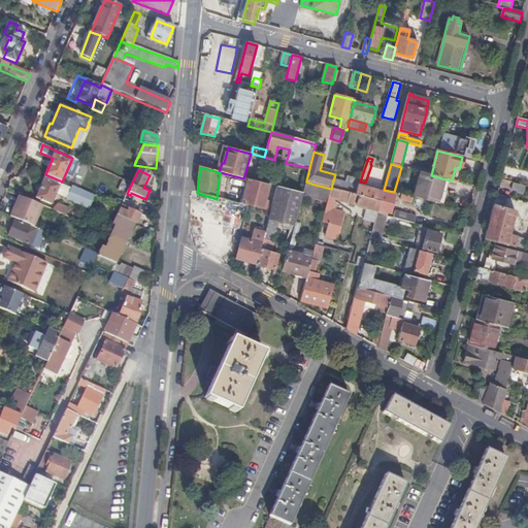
[(416,198),(436,203),(442,178),(431,175),(426,173),(423,186),(419,185),(416,198)]
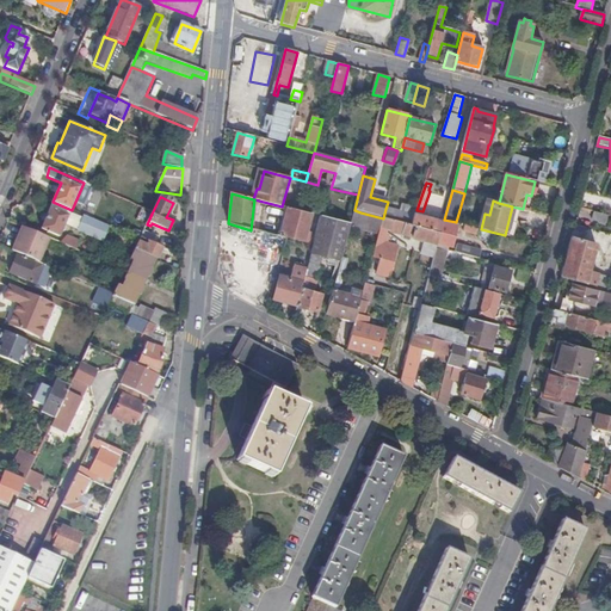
[(72,210),(53,202),(53,203),(41,230),(60,238),(72,210)]
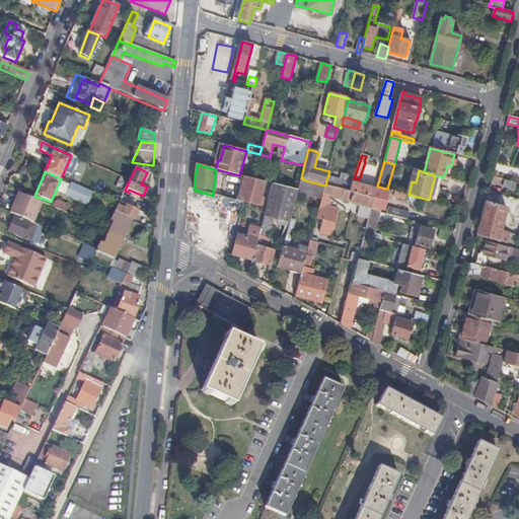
[(327,177),(325,186),(350,192),(354,182),(353,182),(354,178),(341,175),(340,180),(327,177)]
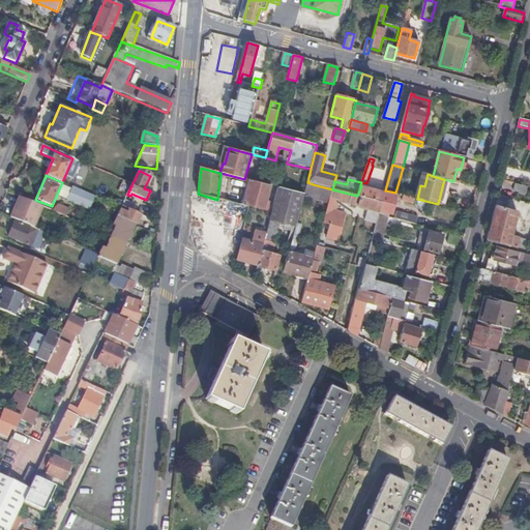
[(131,185),(123,181),(118,192),(126,196),(127,195),(131,185)]
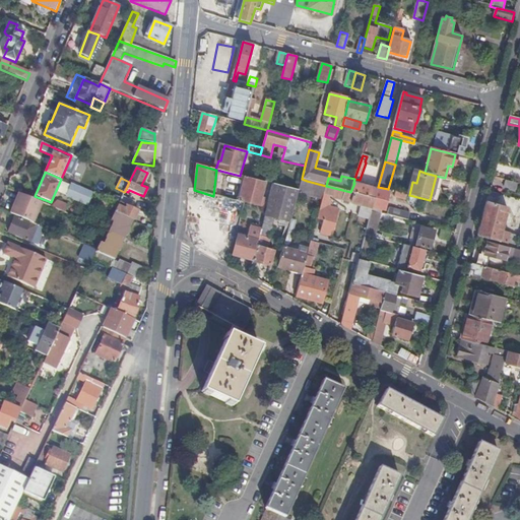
[(239,202),(245,204),(267,210),(268,204),(260,202),(265,183),(246,178),(239,202)]
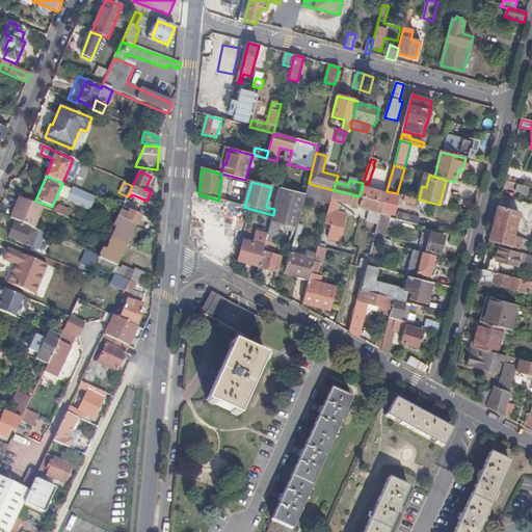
[(334,190),(314,185),(314,190),(317,191),(316,197),(330,201),(334,190)]
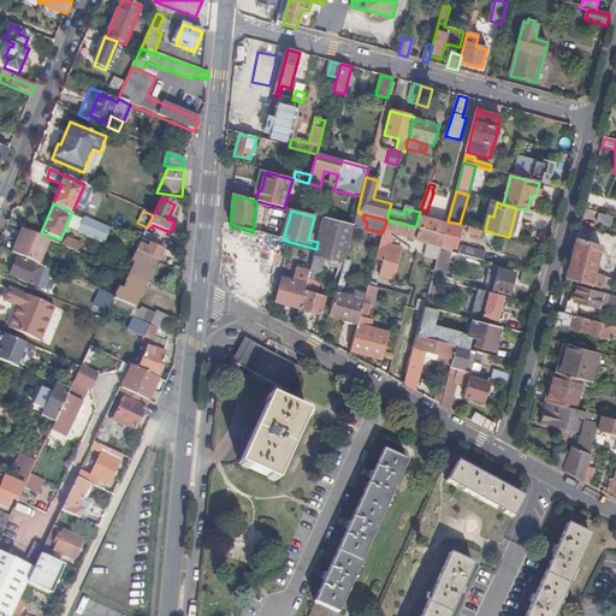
[(614,219),(599,215),(597,223),(611,226),(614,219)]
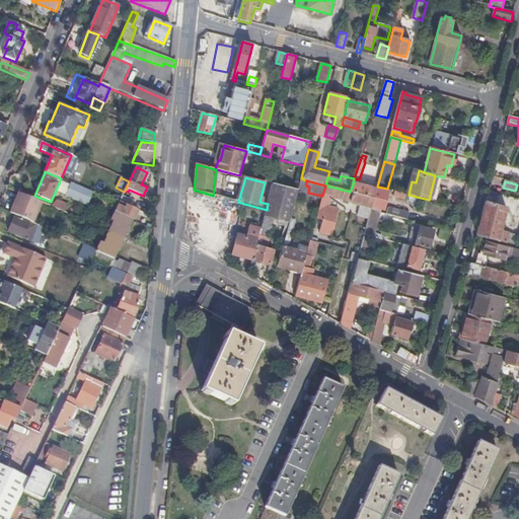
[(354,182),(350,192),(374,198),(377,189),(368,187),(364,186),(354,182)]
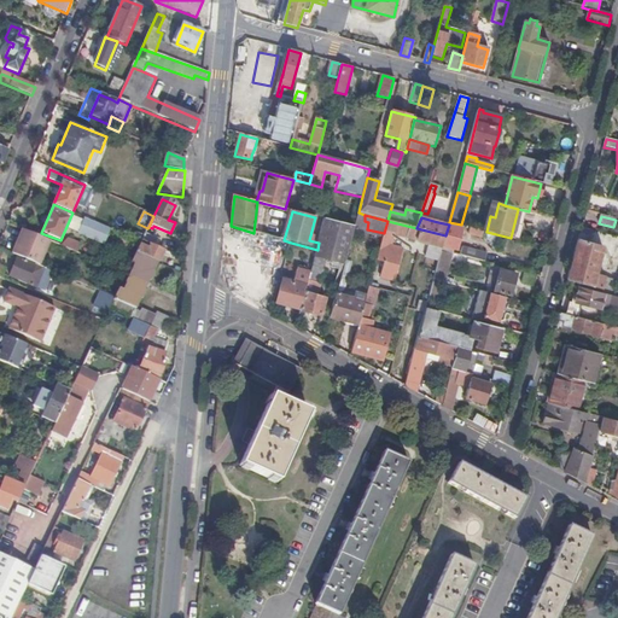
[(104,245),(110,229),(86,219),(79,234),(104,245)]
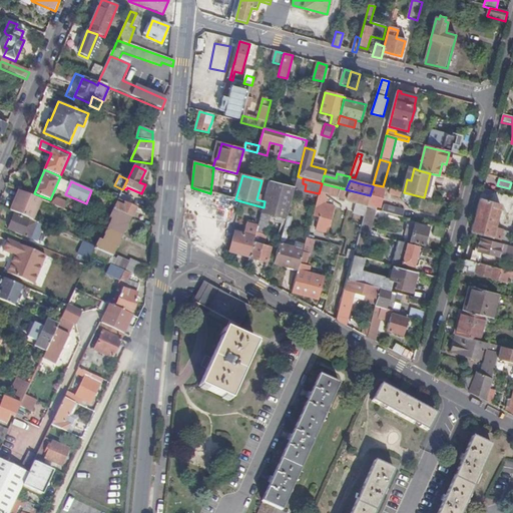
[(265,201),(264,207),(260,221),(269,223),(271,214),(277,216),(275,223),(281,224),(279,230),(284,231),(284,230),(287,217),(295,189),(270,182),(265,201)]
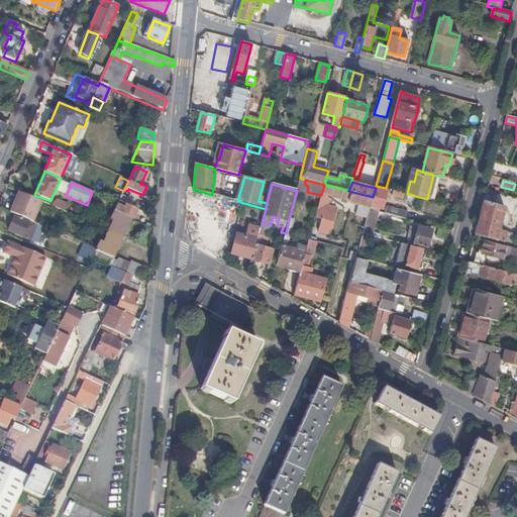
[(324,185),(321,195),(315,218),(323,220),(328,201),(325,200),(327,194),(331,196),(331,197),(371,207),(373,197),(348,191),(324,185)]
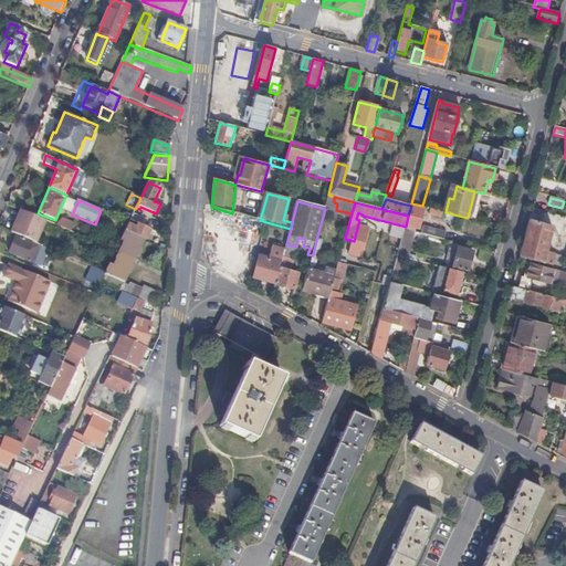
[(408,216),(406,227),(405,230),(416,232),(417,229),(419,229),(423,209),(411,206),(408,216)]
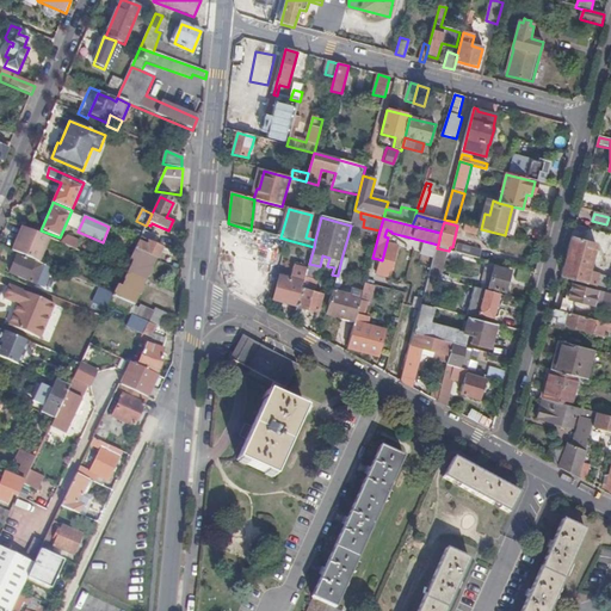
[(479,228),(466,224),(464,232),(477,235),(479,228)]
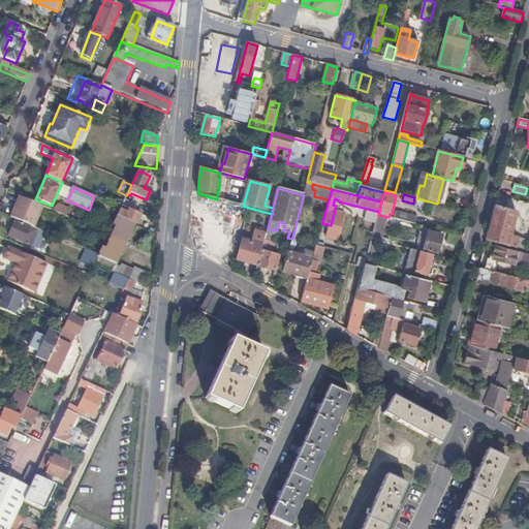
[(16,220),(34,227),(42,207),(19,197),(10,217),(16,220)]
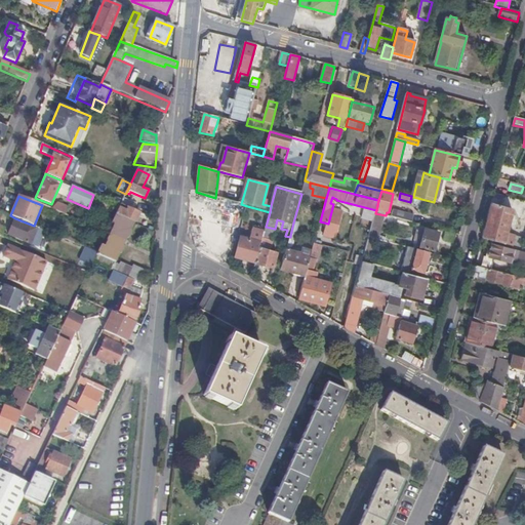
[(136,205),(123,199),(120,205),(133,211),(136,205)]
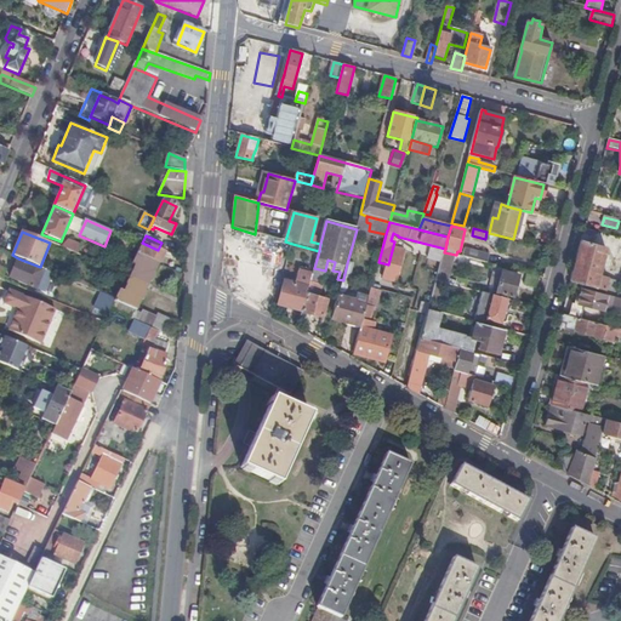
[(67,241),(61,248),(78,255),(80,246),(67,241)]
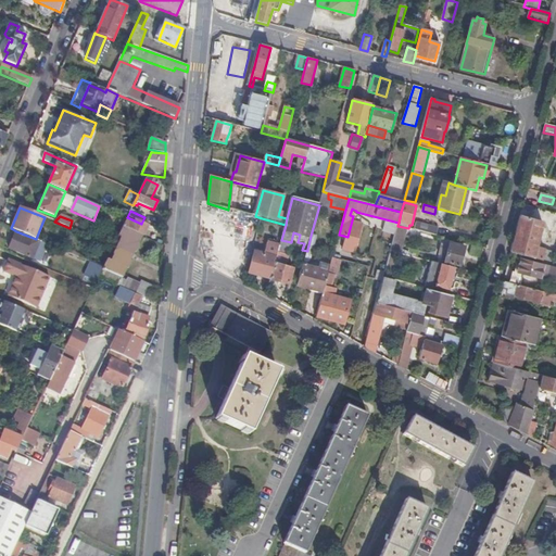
[(142,238),(148,227),(141,224),(127,217),(127,218),(117,238),(123,240),(119,247),(118,245),(113,256),(116,257),(115,261),(113,260),(112,262),(108,261),(103,268),(102,270),(122,279),(142,237),(142,238)]
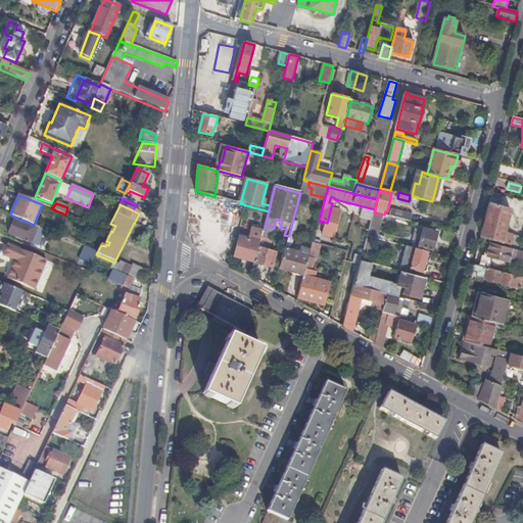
[(490,204),(481,238),(517,247),(520,237),(505,233),(511,210),(490,204)]
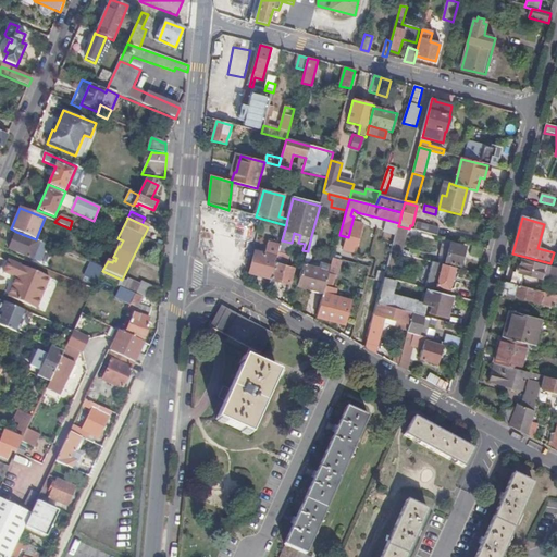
[(417,224),(415,231),(433,236),(433,235),(435,229),(417,224)]
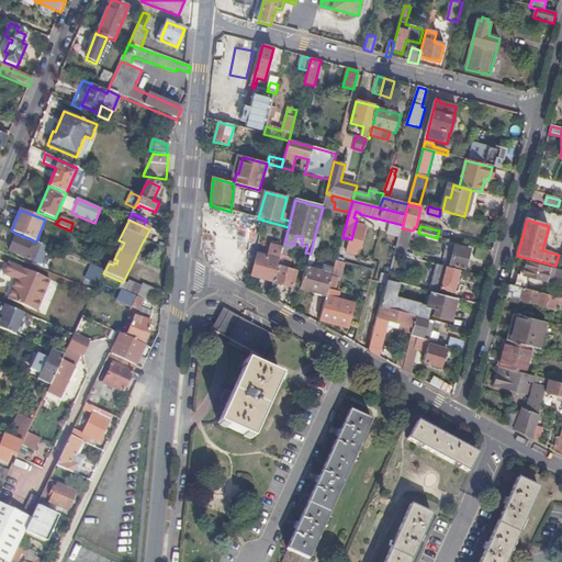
[(411,233),(402,231),(395,255),(401,257),(404,257),(411,233)]
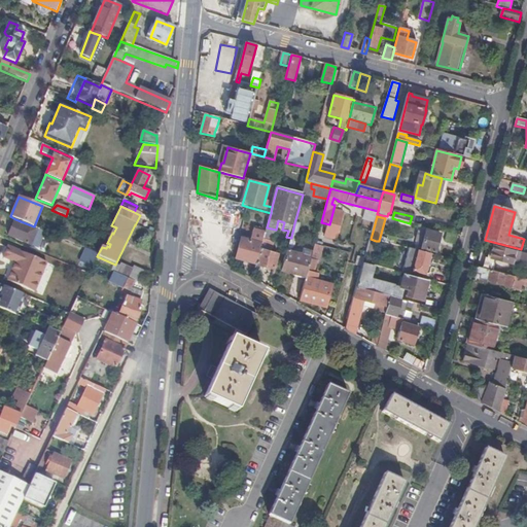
[(34,226),(15,219),(8,236),(31,246),(37,234),(42,236),(44,231),(34,226)]
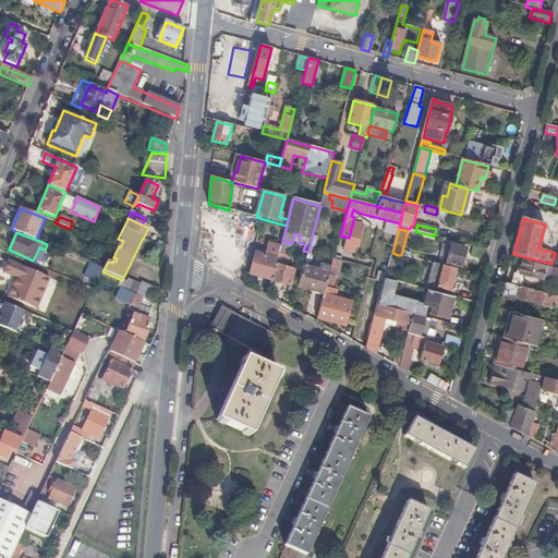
[(317,238),(312,237),(308,251),(314,252),(317,238)]
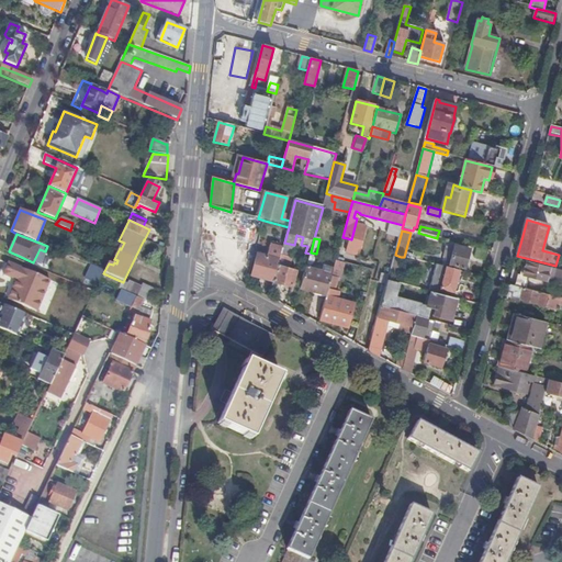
[(294,245),(284,243),(282,249),(281,255),(291,257),(294,245)]
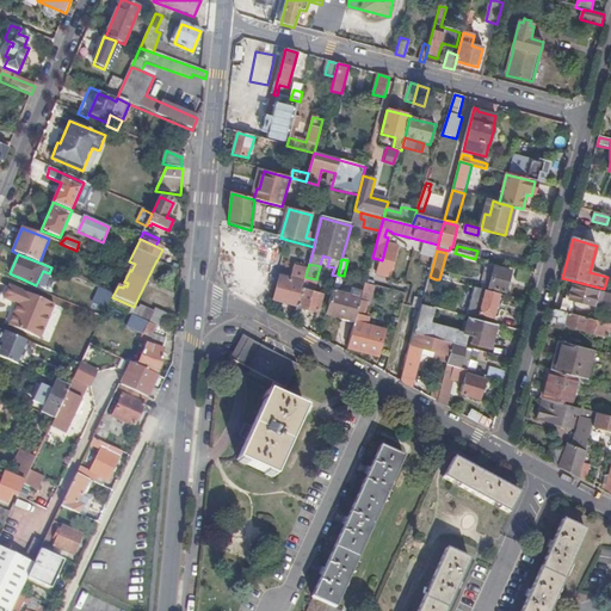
[(273,301),(297,307),(306,277),(307,271),(295,267),(292,281),(281,277),(273,301)]
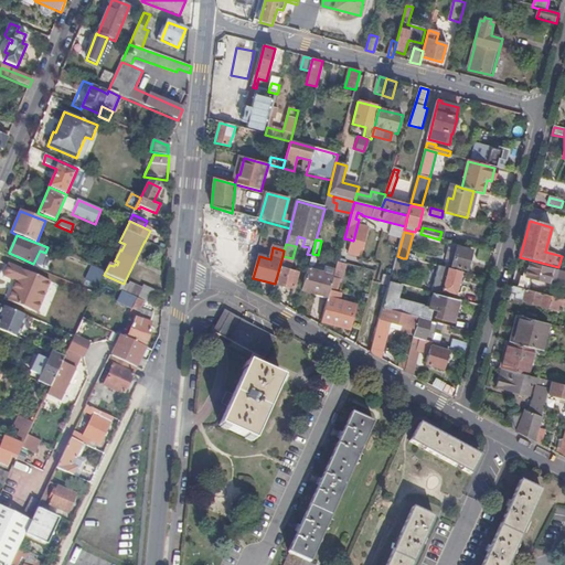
[(452,260),(450,270),(460,274),(461,269),(467,270),(472,252),(457,247),(456,252),(452,260)]
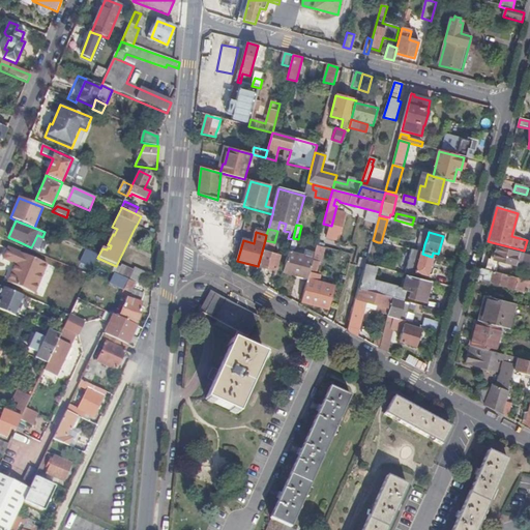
[(298,239),(293,238),(293,239),(290,251),(292,251),(296,249),(298,239)]
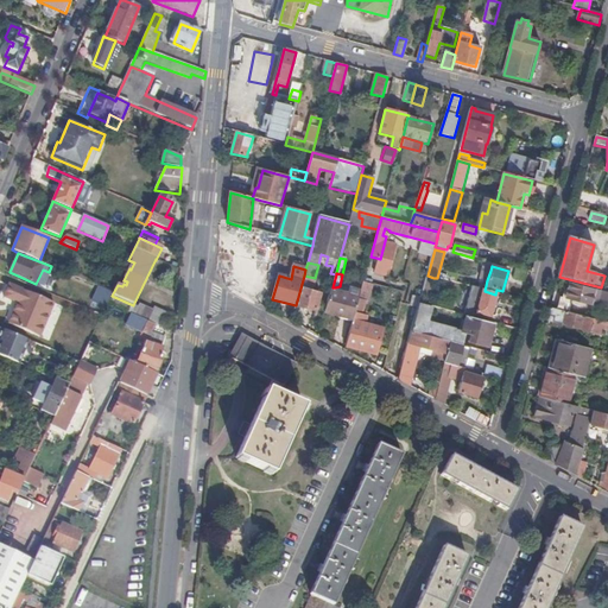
[(366,274),(363,283),(372,285),(393,291),(396,283),(366,274)]
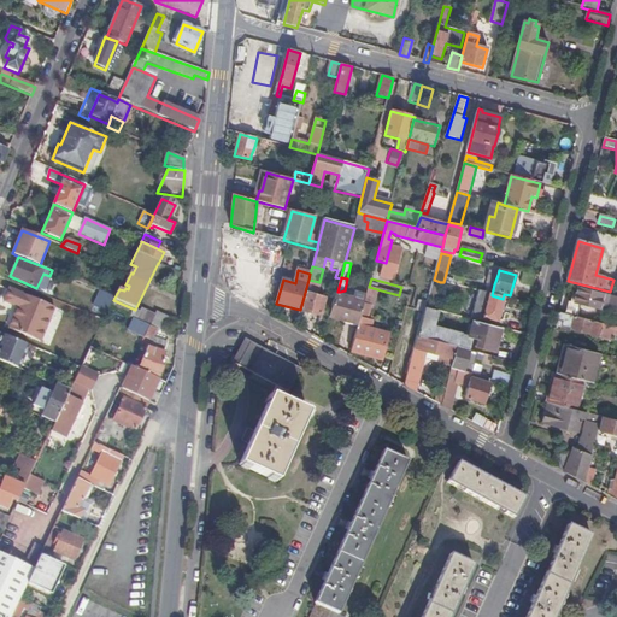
[(300,310),(299,315),(309,317),(310,313),(321,316),(325,298),(317,295),(321,283),(319,282),(309,280),(300,310)]
